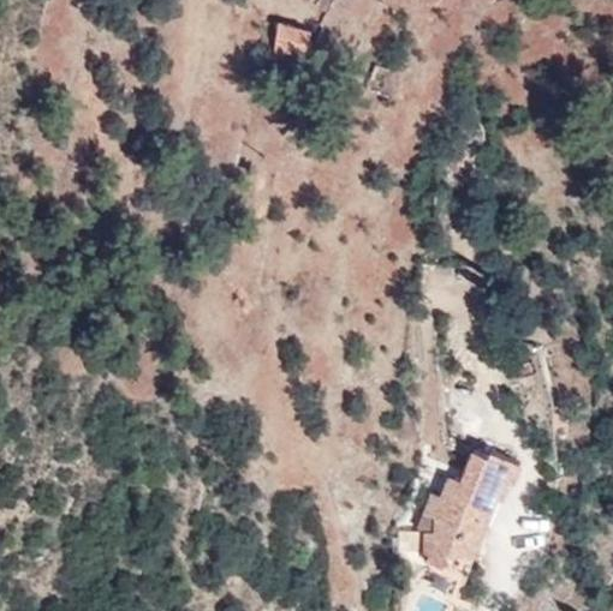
[(355,0),(333,0),(313,47),(332,54),(355,0)]
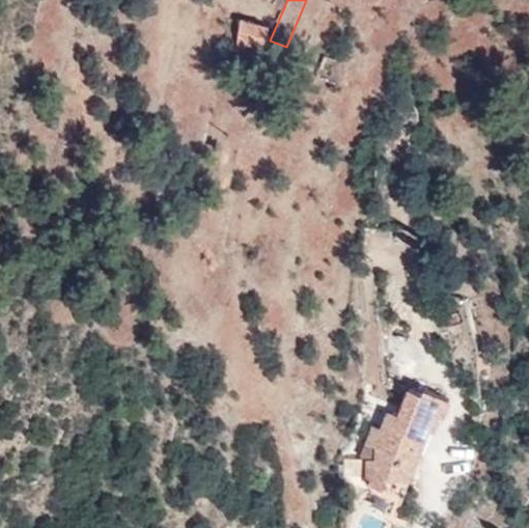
[(267,29),(240,21),(228,57),(238,59),(231,84),(251,89),(267,29)]
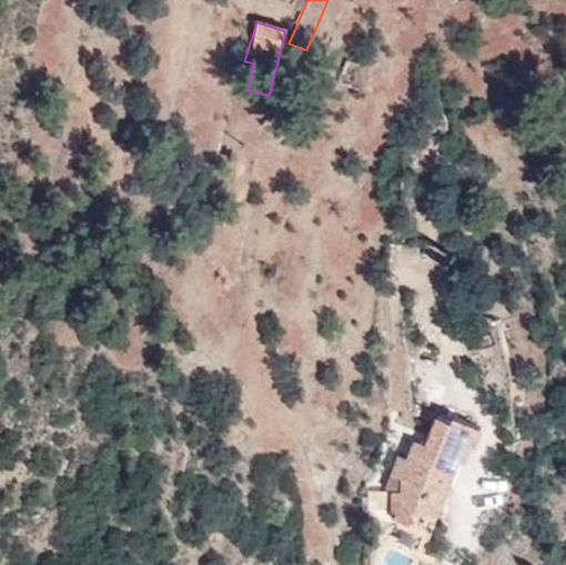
[(411,514),(435,514),(457,460),(461,462),(466,445),(472,446),(478,429),(451,419),(450,423),(436,419),(425,445),(413,441),(405,460),(397,456),(393,468),(397,478),(400,478),(400,492),(391,492),(390,520),(406,525),(411,514)]
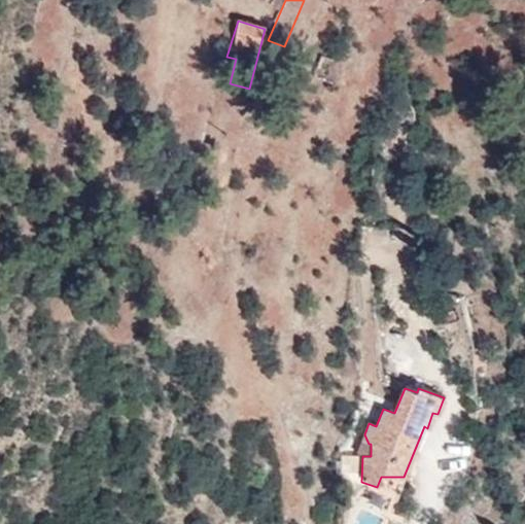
[(369,444),(364,434),(355,455),(362,456),(371,456),(371,444),(369,444)]
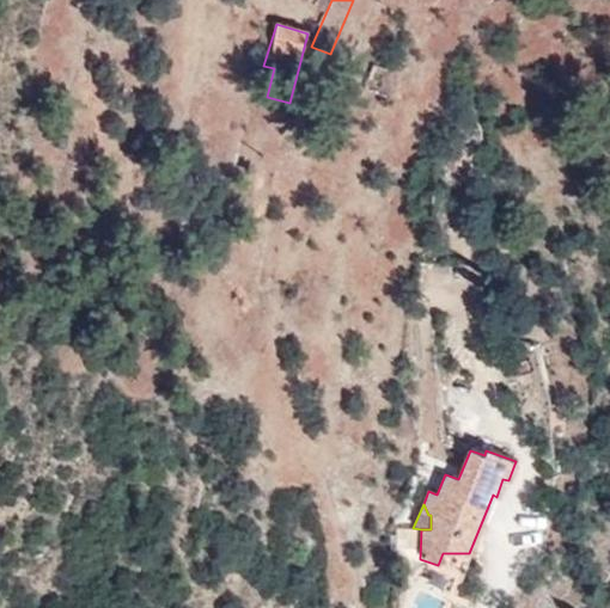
[(462,573),(469,553),(443,553),(438,565),(462,573)]
